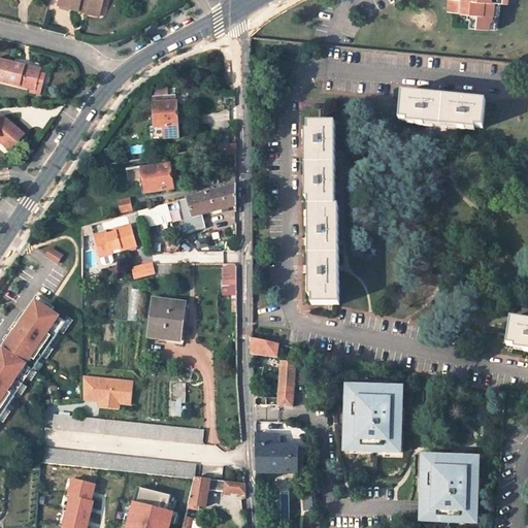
[(100,11),(102,0),(60,0),(59,6),(78,12),(80,4),(85,5),(84,7),(100,11)]
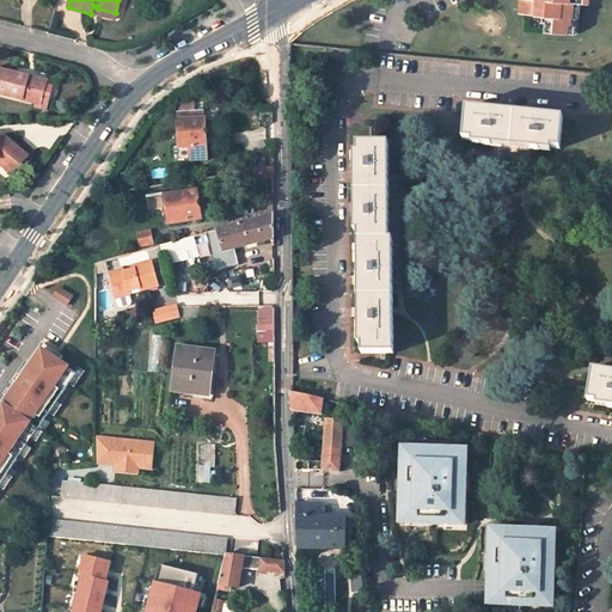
[(521,0),(521,12),(544,14),(543,19),(546,19),(545,30),(575,32),(577,16),(579,17),(580,1),(588,1),(588,0),(521,0)]
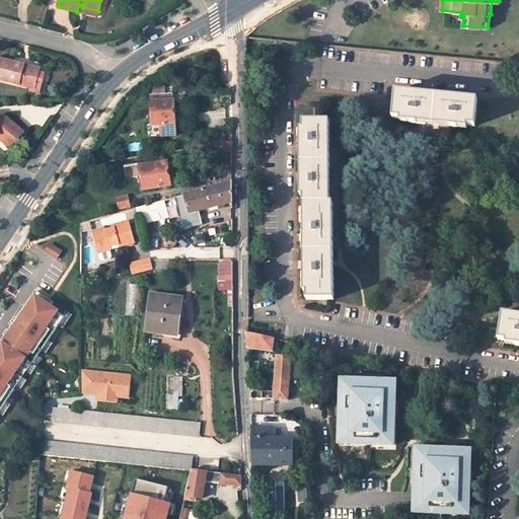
[(96,17),(98,11),(82,7),(83,5),(79,4),(77,12),(96,17)]
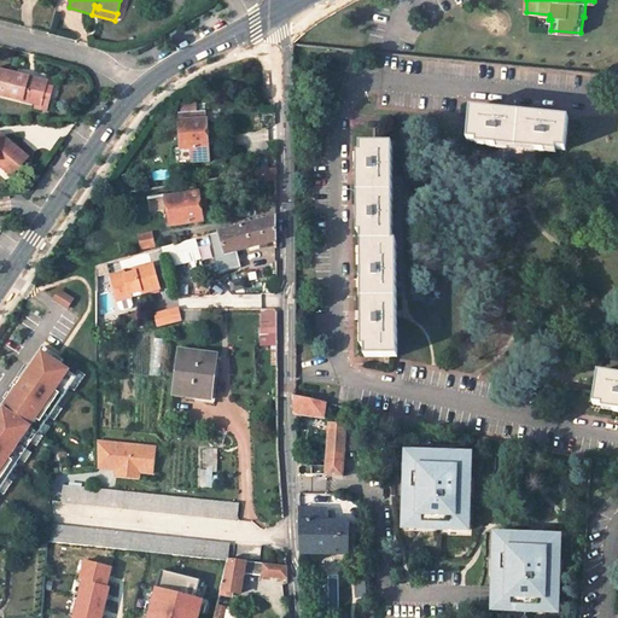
[(29,79),(1,71),(0,76),(0,95),(36,105),(41,106),(46,87),(28,82),(29,79)]
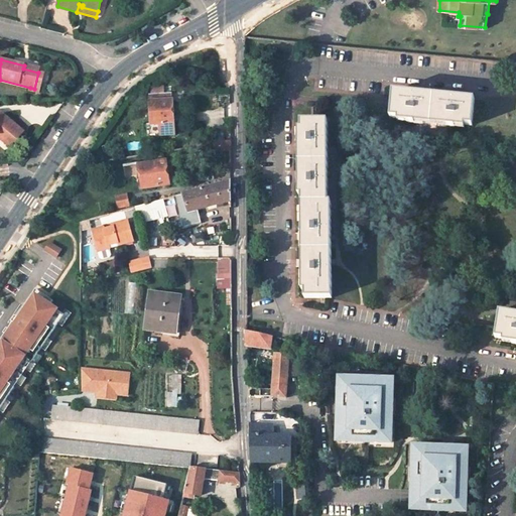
[(34,89),(40,90),(44,74),(38,73),(34,89)]
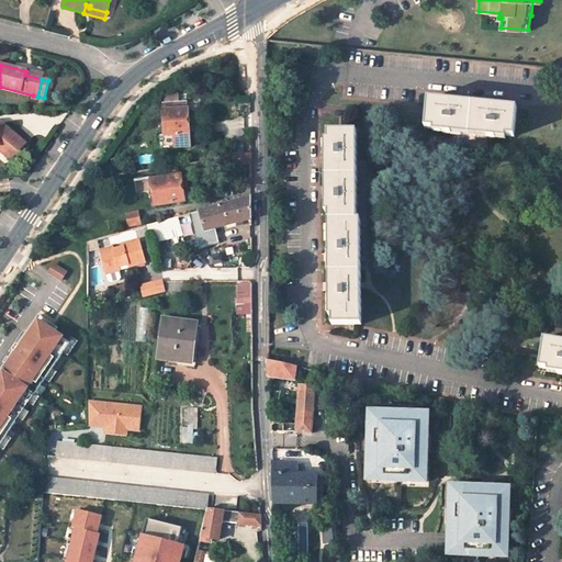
[(517,108),(429,99),(427,127),(435,127),(435,131),(506,138),(506,135),(515,136),(517,108)]
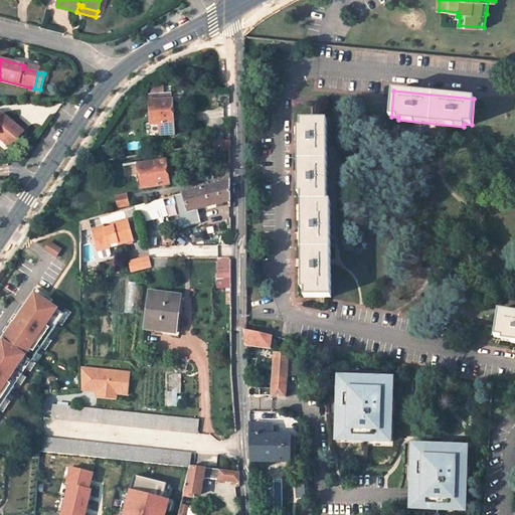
[(170,93),(149,95),(151,125),(160,124),(161,135),(174,134),(172,101),(170,101),(170,93)]
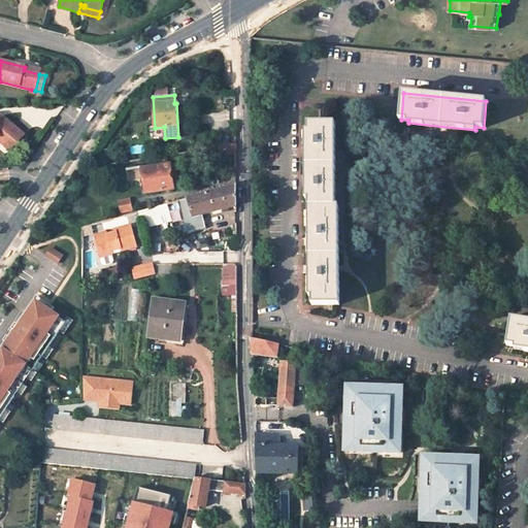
[(0,137),(13,149),(24,135),(2,118),(0,119),(0,137)]
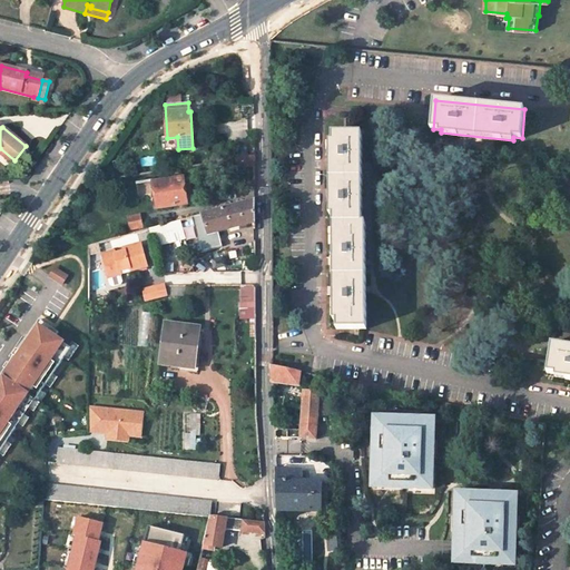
[(338,328),(366,328),(366,223),(363,223),(362,133),(333,133),(333,141),(330,141),(331,215),(334,215),(335,321),(338,321),(338,328)]
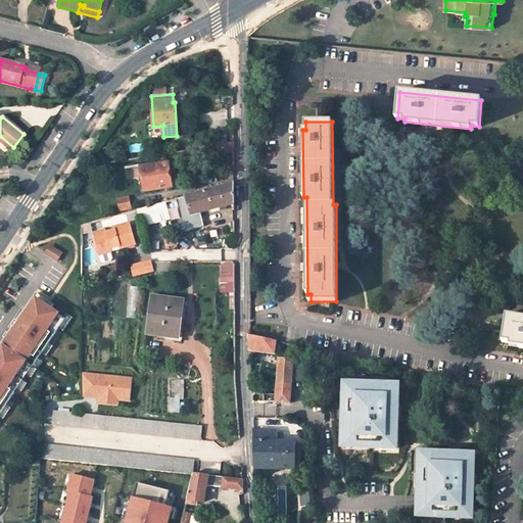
[(0,136),(0,140),(11,149),(13,147),(0,136)]
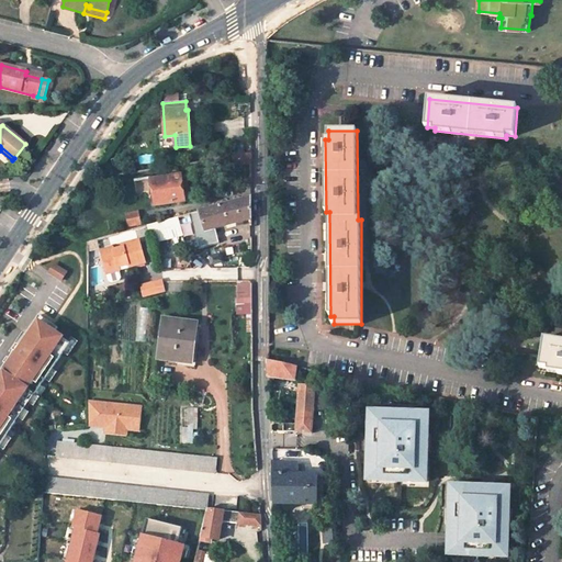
[(235,165),(251,164),(251,154),(235,157),(235,165)]
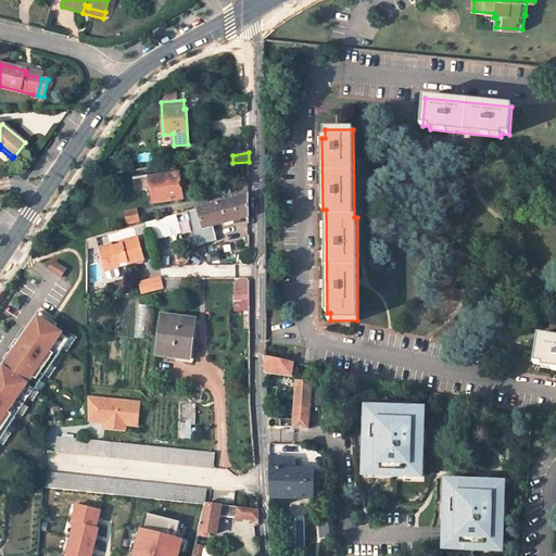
[(150,178),(154,204),(184,200),(184,197),(180,177),(179,174),(177,174),(176,164),(150,168),(152,178),(150,178)]
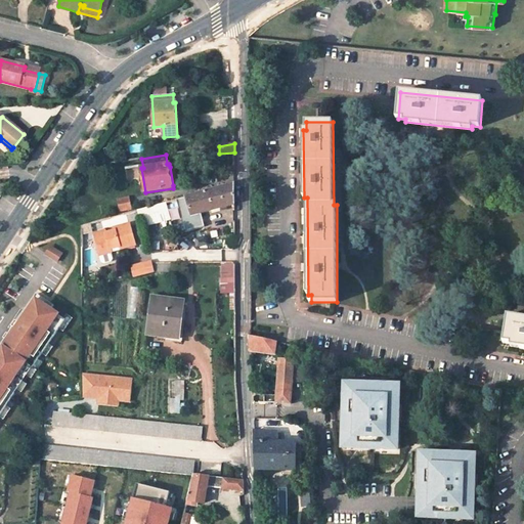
[(173,185),(178,184),(175,166),(170,167),(173,185)]
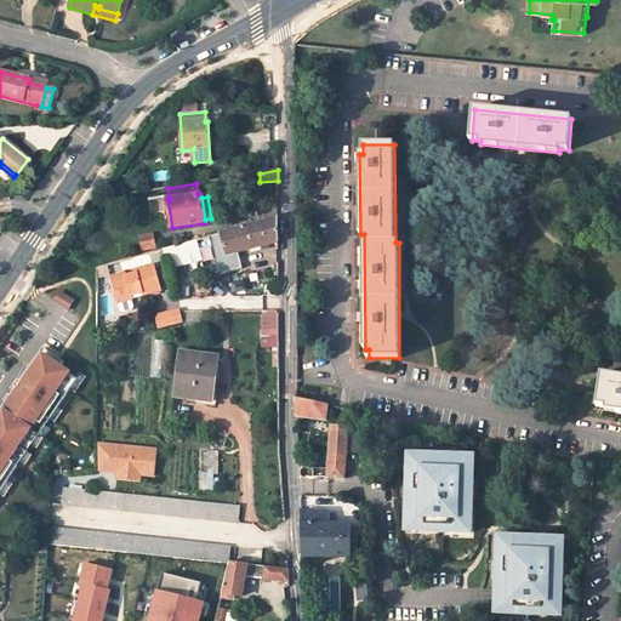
[(218,258),(278,243),(278,218),(212,235),(218,258)]
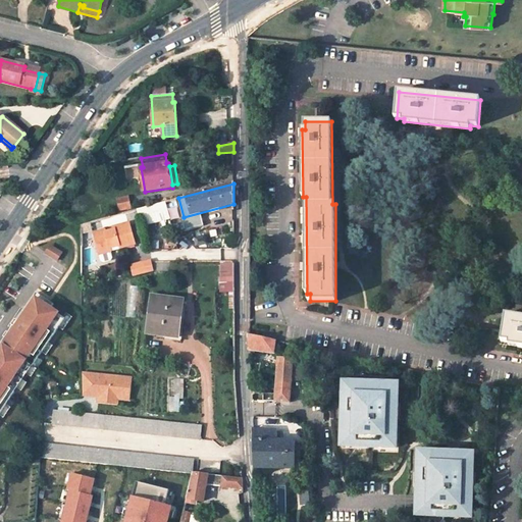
[(131,209),(127,198),(117,200),(120,211),(131,209)]
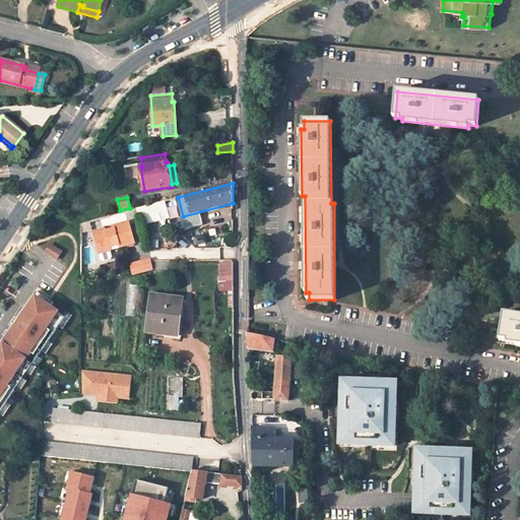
[(141,224),(179,215),(174,198),(137,208),(141,224)]
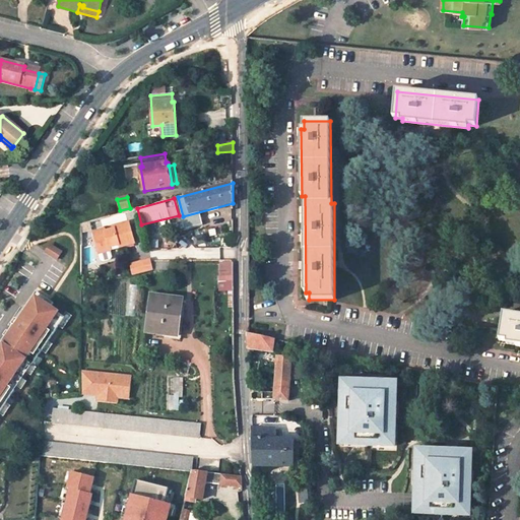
[(115,230),(107,232),(106,230),(93,233),(99,254),(111,250),(111,247),(123,244),(124,247),(136,244),(129,222),(115,226),(115,230)]
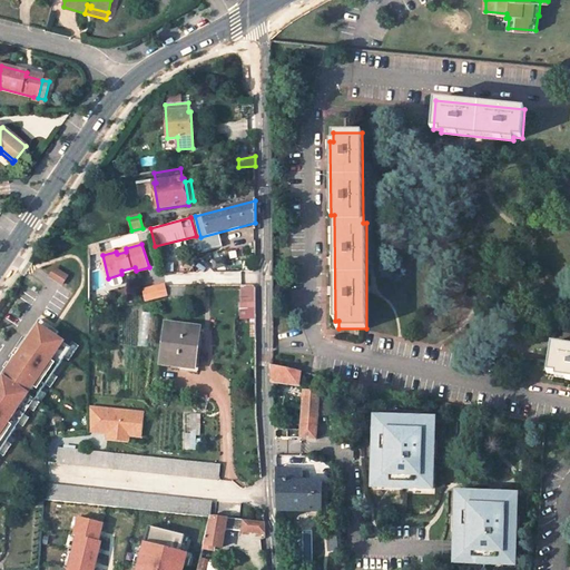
[(65,285),(68,274),(52,268),(49,279),(65,285)]
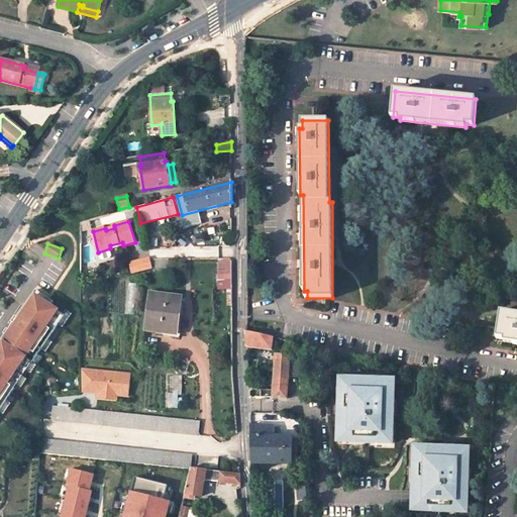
[(218,289),(231,289),(231,260),(218,260),(218,289)]
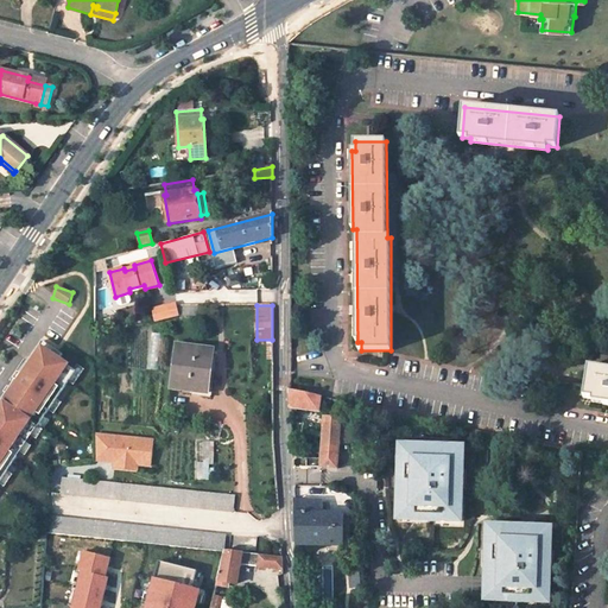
[(168,310),(152,314),(153,323),(168,320),(168,310)]
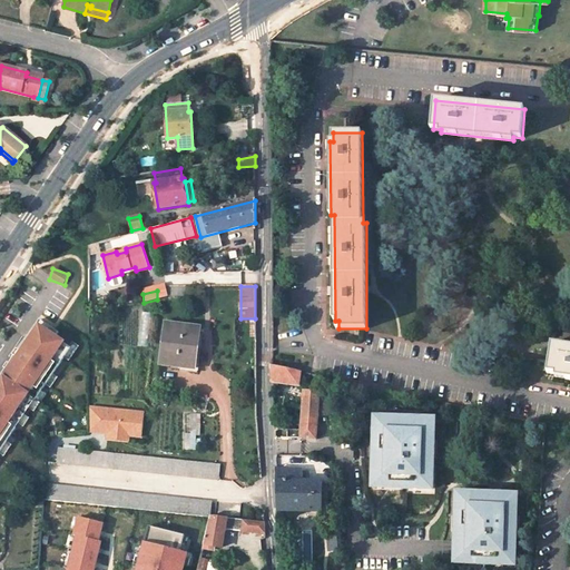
[(12,426),(33,396),(36,399),(70,349),(55,337),(58,333),(39,320),(18,351),(20,352),(16,357),(13,356),(11,361),(9,364),(11,365),(7,371),(6,370),(0,376),(0,451),(16,429),(12,426)]
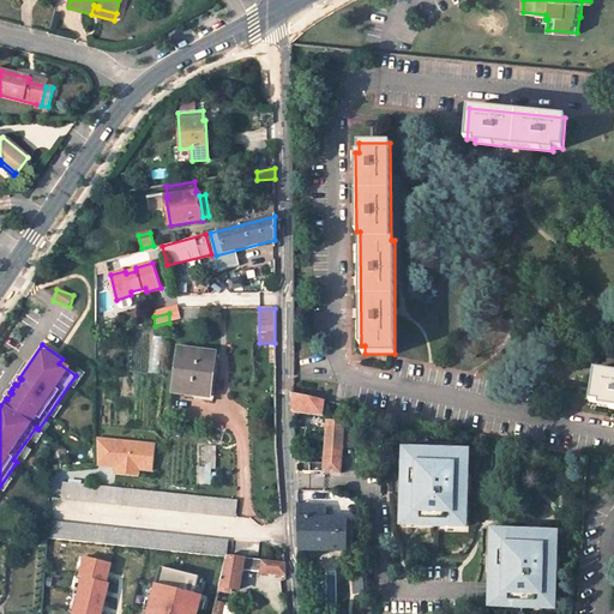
[(179,348),(172,392),(209,397),(214,353),(179,348)]
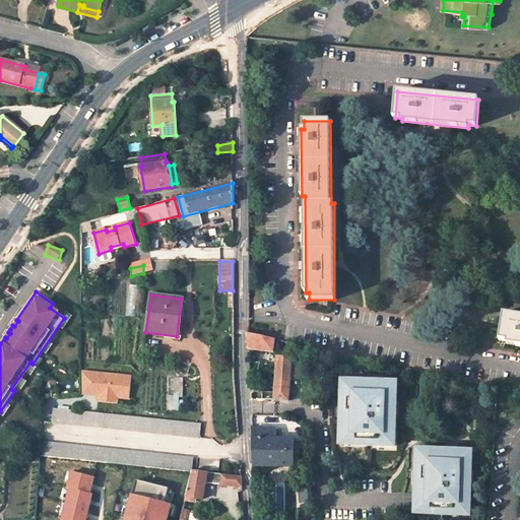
[(519,315),(504,313),(500,339),(507,340),(507,343),(519,344),(519,315)]
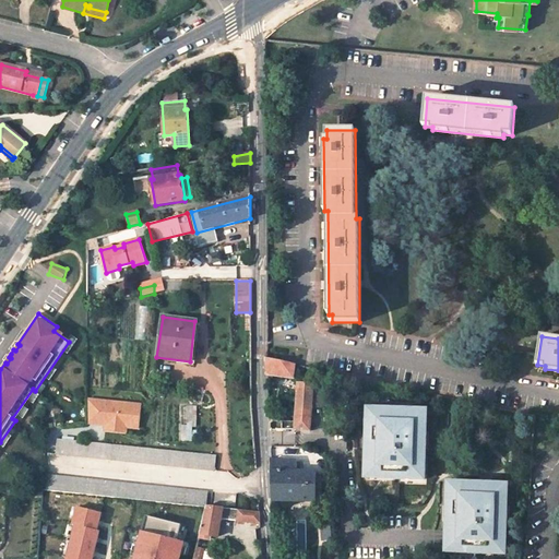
[(293,378),(295,365),(266,358),(266,375),(293,378)]
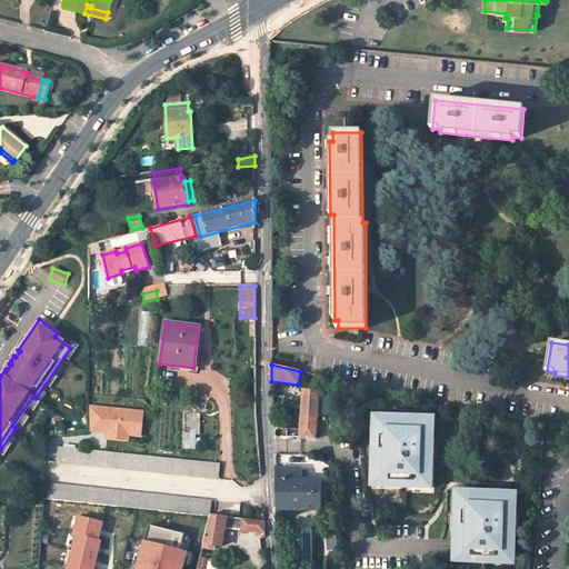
[(303,391),(300,437),(316,438),(317,413),(318,392),(303,391)]
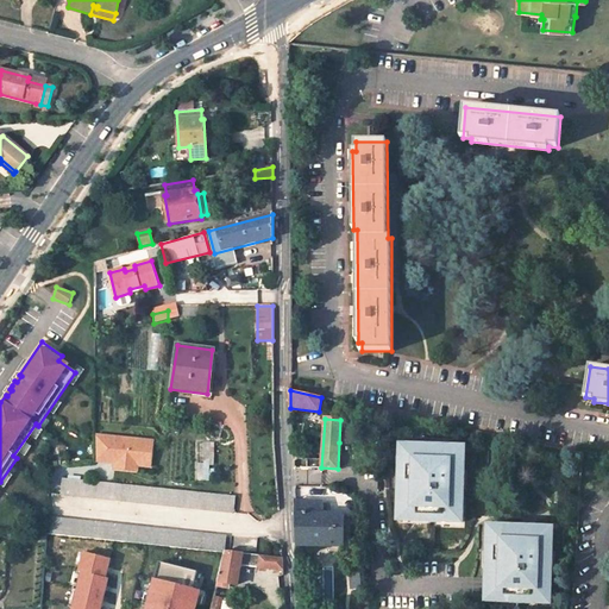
[(339,443),(351,444),(352,421),(340,420),(339,443)]
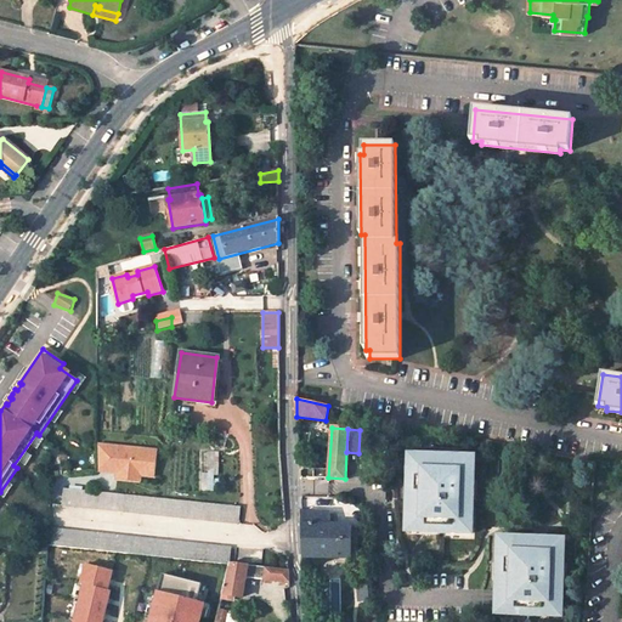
[(153,475),(156,450),(97,444),(99,469),(111,471),(134,474),(153,475)]
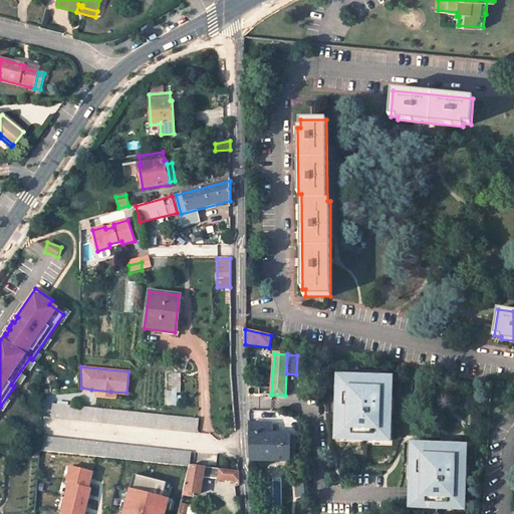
[(168,373),(167,406),(179,406),(179,373),(168,373)]
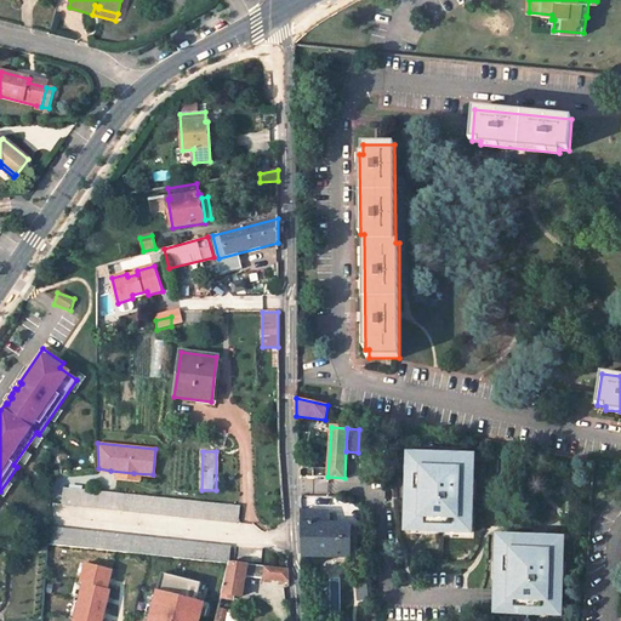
[(408,501),(406,531),(420,533),(421,527),(457,528),(457,534),(471,535),(473,494),(471,494),(471,483),(473,483),(474,457),(409,455),(409,468),(412,468),(411,501),(408,501)]
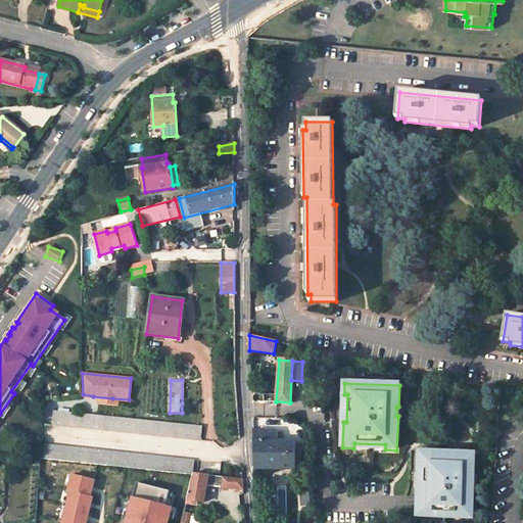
[(200,440),(201,426),(53,411),(51,424),(200,440)]
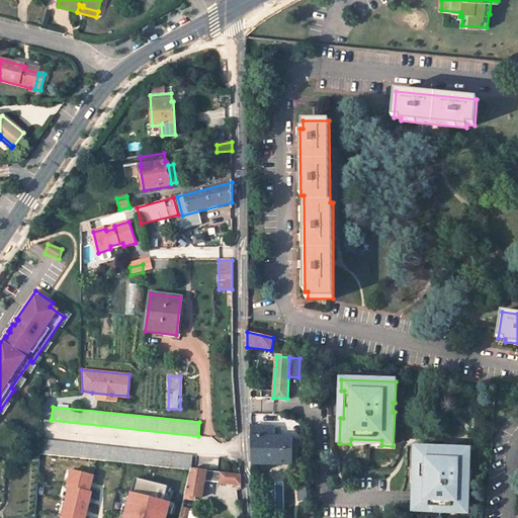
[(252,463),(291,464),(291,437),(273,436),(273,427),(251,427),(252,463)]
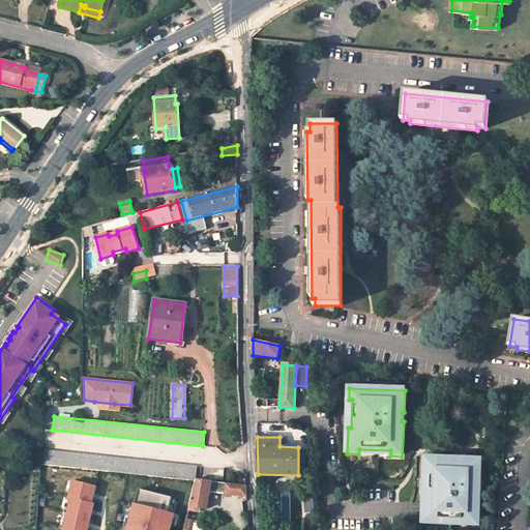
[(88,469),(196,479),(197,467),(40,448),(39,464),(55,465),(72,467),(88,469)]
